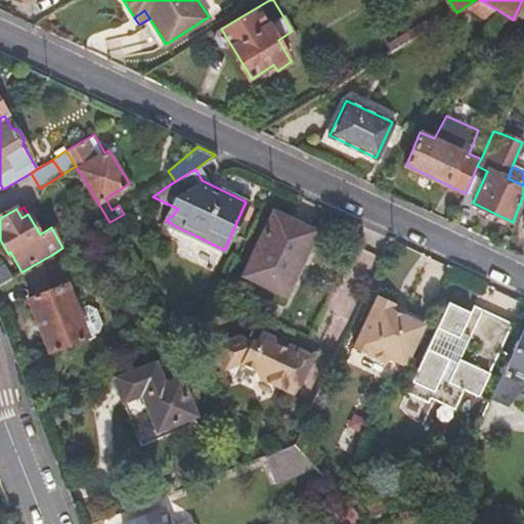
[(314,230),(273,210),(244,274),(286,295),(314,230)]
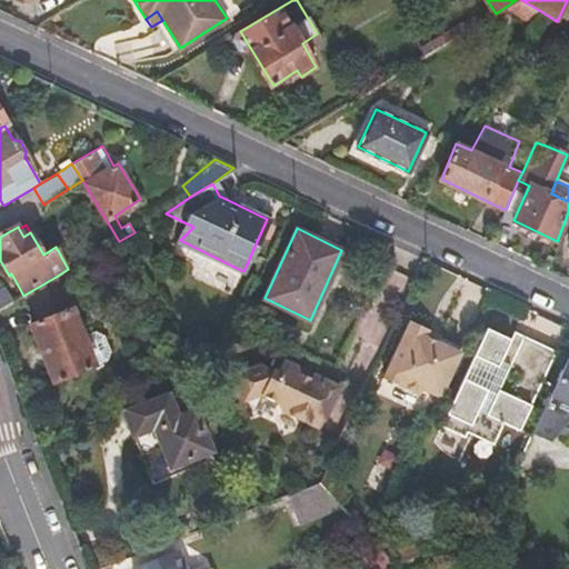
[(58,276),(29,292),(39,321),(30,326),(52,381),(93,366),(91,358),(80,331),(58,276)]
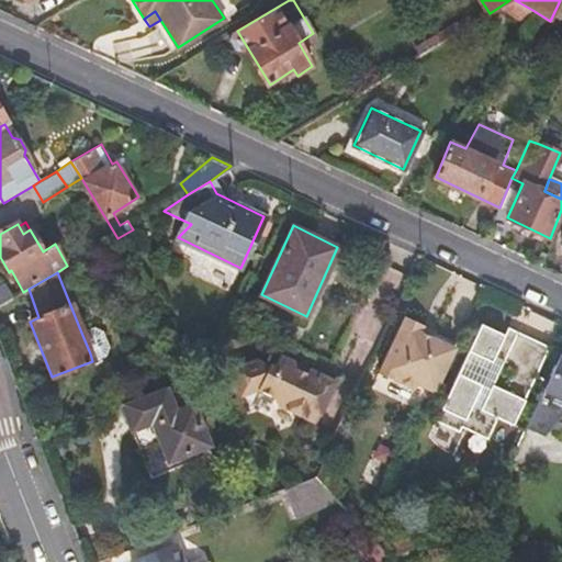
[(4,284),(0,287),(0,304),(11,298),(4,284)]
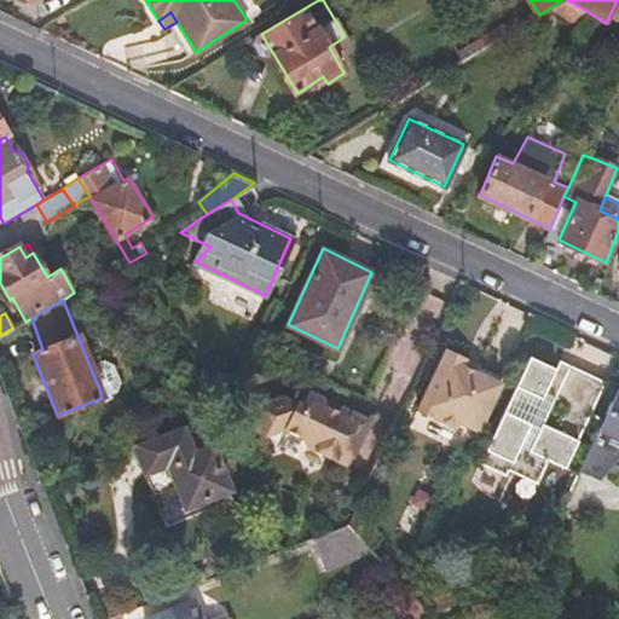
[(478,433),(501,383),(476,372),(463,366),(467,359),(445,350),(417,410),(456,429),(458,423),(478,433)]
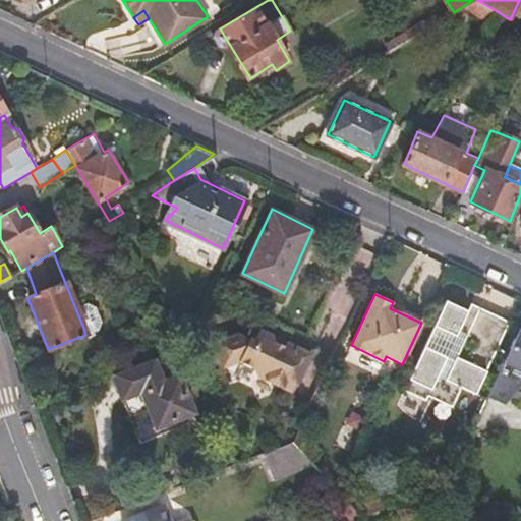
[(73,303),(83,328),(96,323),(98,314),(93,301),(84,297),(73,303)]
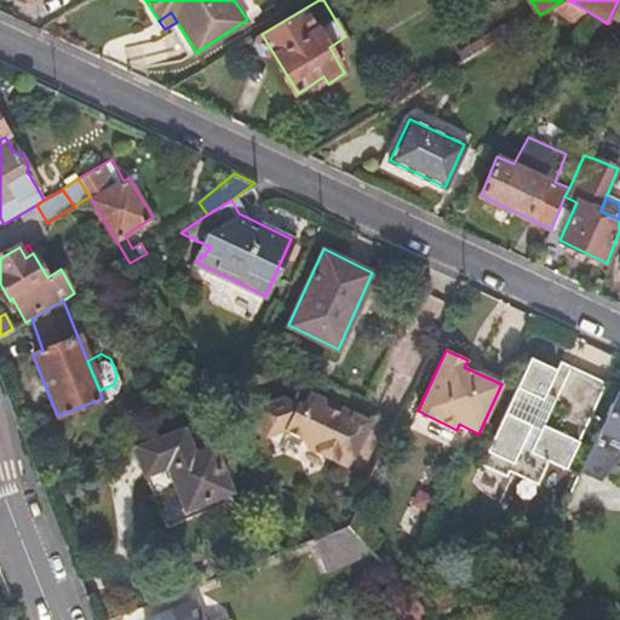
[(564,469),(606,383),(569,365),(563,380),(554,375),(556,369),(529,356),(478,468),(505,478),(509,472),(537,484),(547,460),(564,469)]
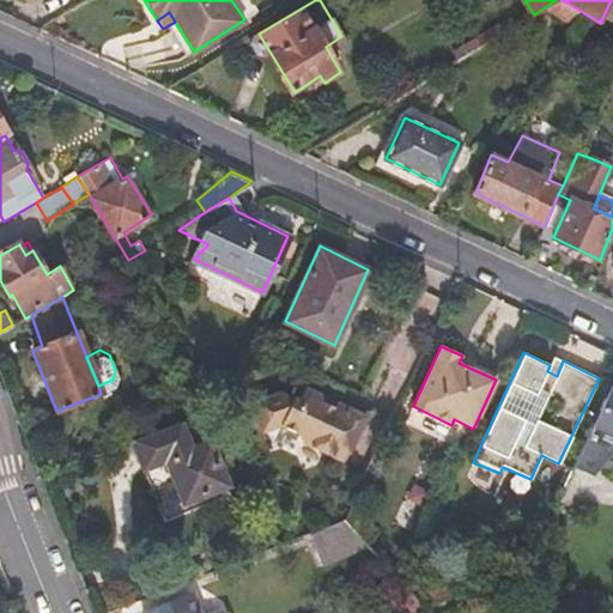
[(459,363),(472,369),(475,363),(462,356),(459,363)]
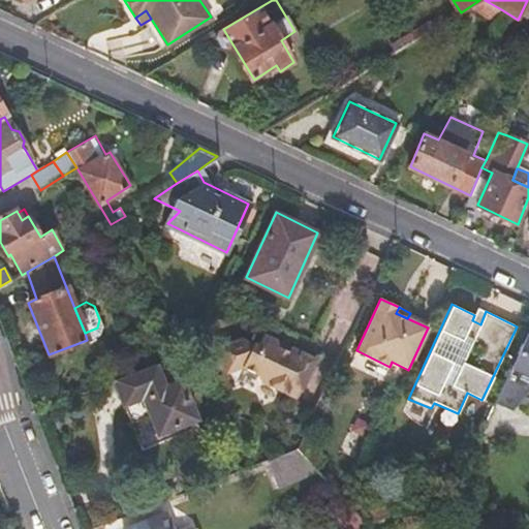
[(528,334),(526,333),(511,365),(528,372),(528,334)]
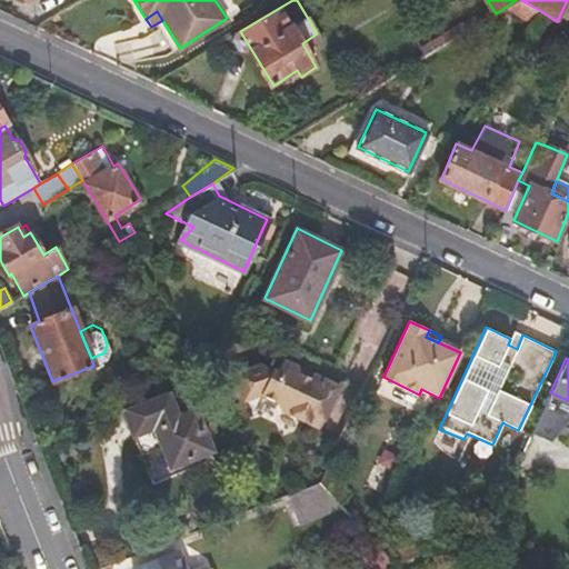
[(265,365),(238,373),(246,400),(265,395),(282,403),(285,411),(323,429),(342,387),(287,361),(281,372),(265,365)]
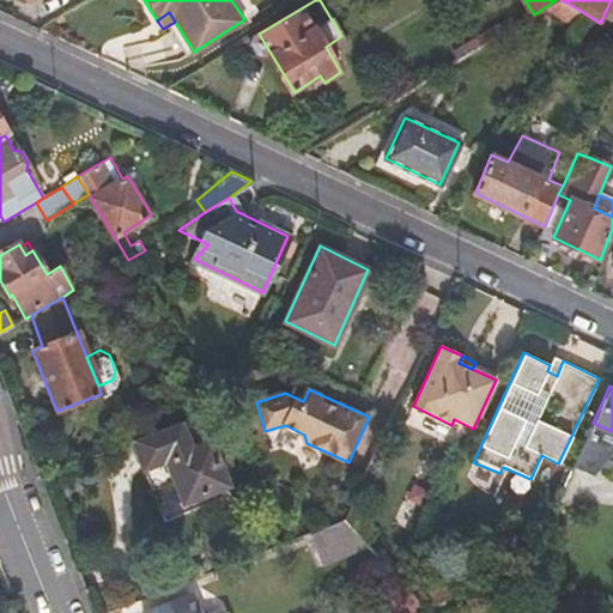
[(183,420),(134,439),(145,471),(165,462),(186,514),(235,495),(207,426),(188,434),(183,420)]
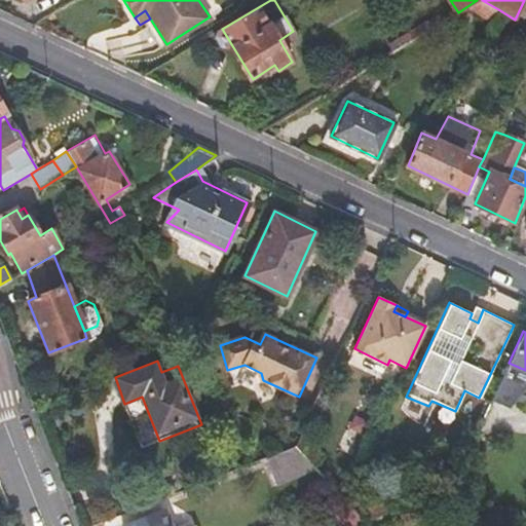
[(496,399),(513,406),(520,387),(503,380),(496,399)]
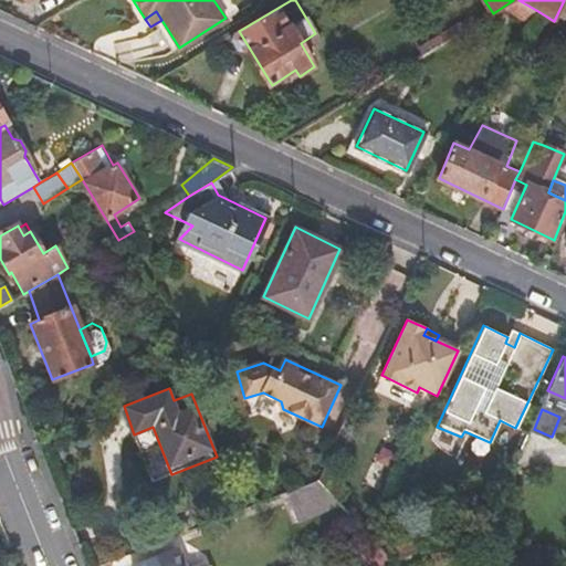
[(153,427),(134,435),(153,482),(171,474),(153,427)]
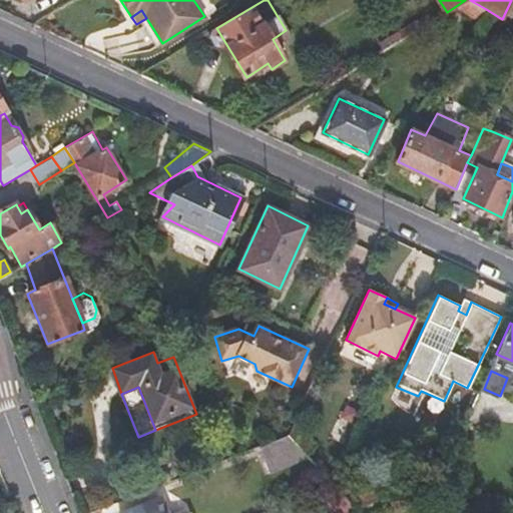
[(295,421),(288,435),(309,457),(337,487),(345,469),(295,421)]
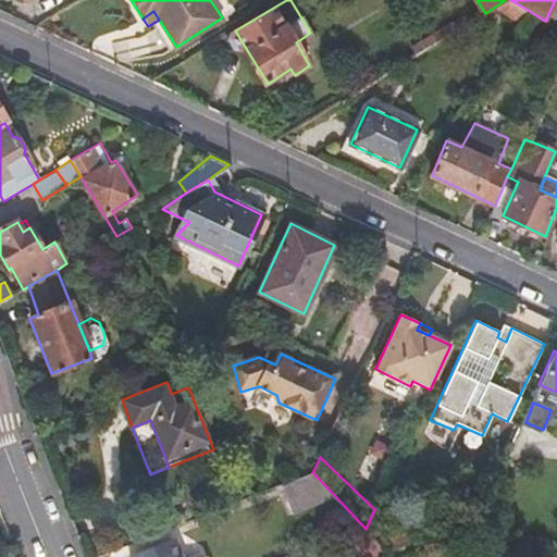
[(312,472),(283,483),(294,511),(335,496),(312,472)]
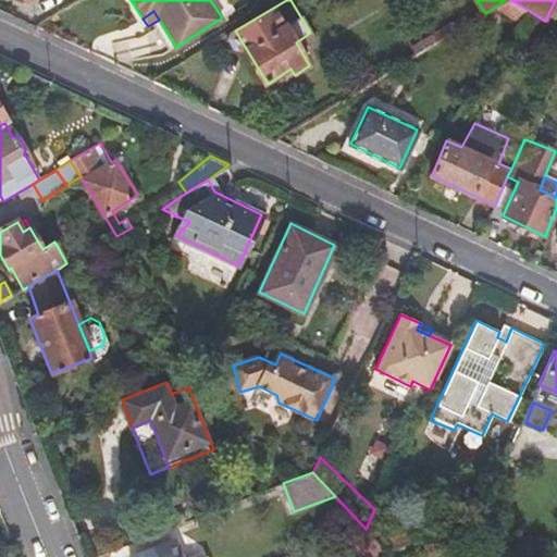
[(383,556),(384,549),(370,533),(354,540),(370,556),(383,556)]
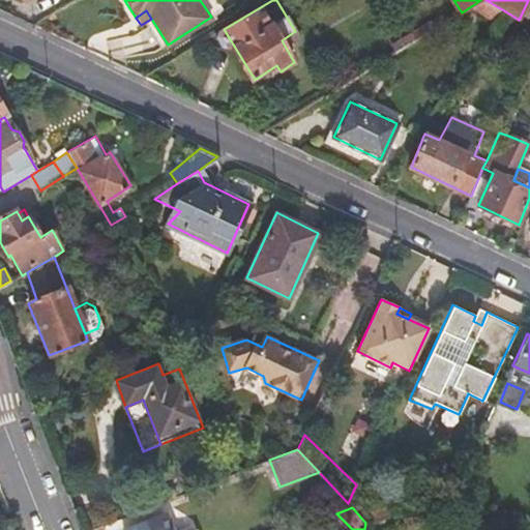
[(172,529),(165,511),(123,528),(123,529),(172,529)]
